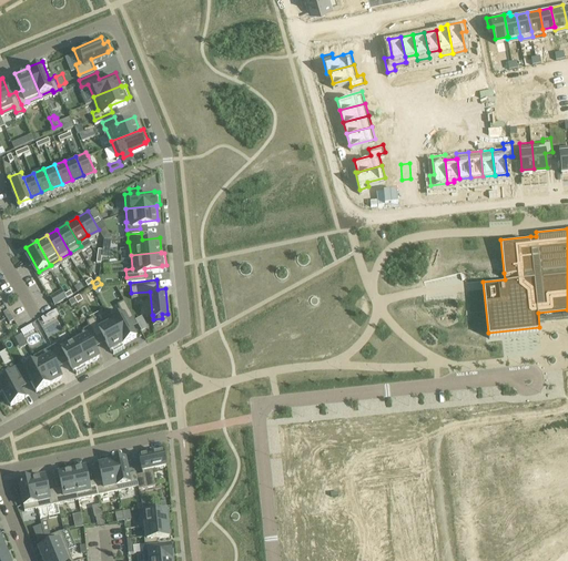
[(56,287),(49,292),(54,301),(54,299),(59,297),(61,296),(67,293),(64,289),(61,284),(56,287)]
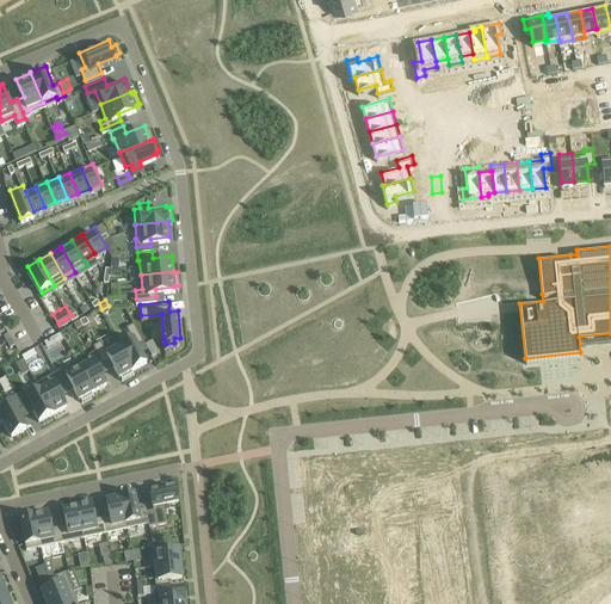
[(86,312),(79,315),(82,321),(88,318),(86,312)]
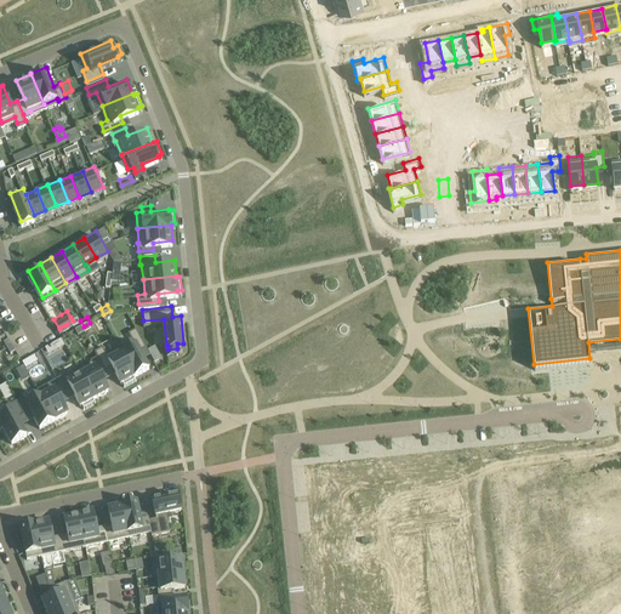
[(135,370),(149,363),(140,346),(146,342),(136,324),(129,328),(132,334),(119,341),(135,370)]
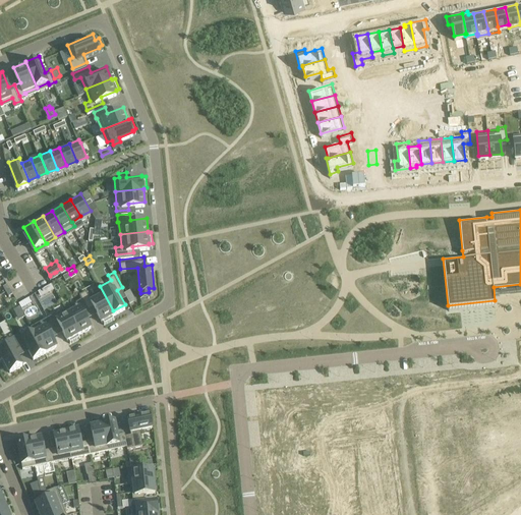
[(88,305),(94,302),(102,318),(102,317),(104,320),(114,315),(112,311),(113,310),(100,286),(89,292),(85,287),(79,290),(81,294),(88,305)]
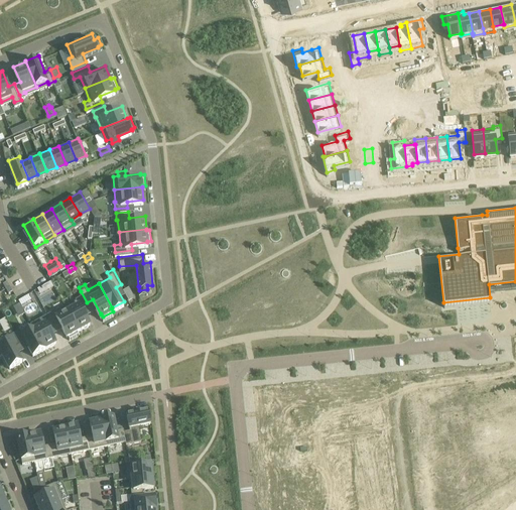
[(28,289),(18,295),(21,300),(34,293),(32,289),(29,291),(28,289)]
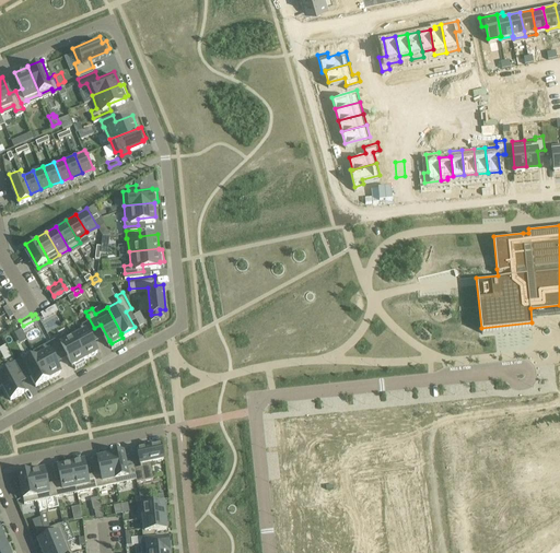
[(85,354),(97,348),(89,331),(94,328),(88,316),(82,320),(82,321),(70,328),(85,354)]
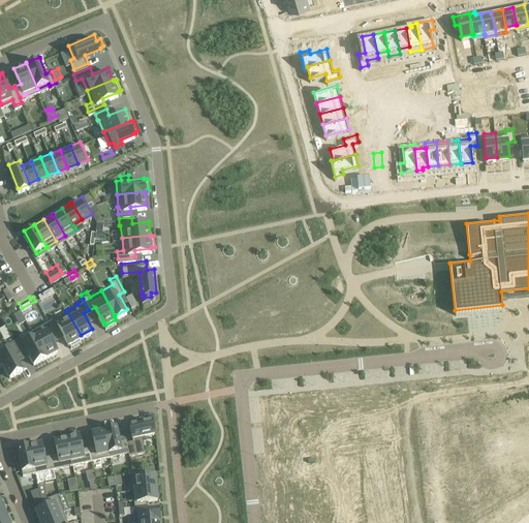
[(20,306),(13,310),(19,320),(26,316),(20,306)]
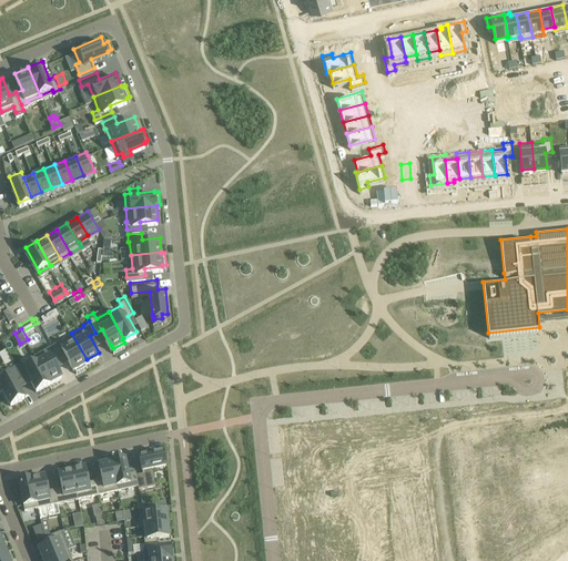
[(85,359),(87,359),(71,333),(60,339),(59,337),(52,342),(59,354),(64,350),(73,366),(74,366),(77,368),(87,363),(85,359)]
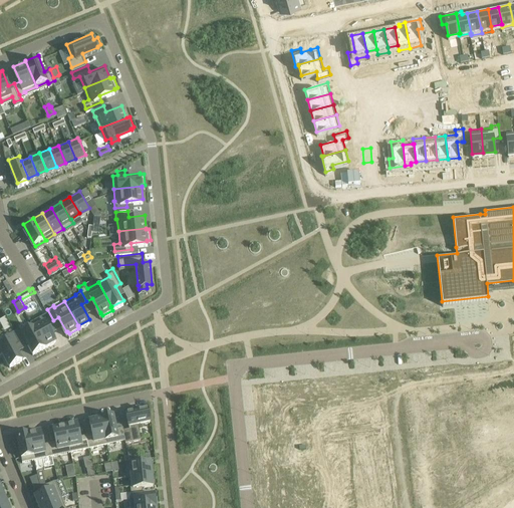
[(47,309),(31,318),(32,321),(34,323),(33,323),(44,343),(55,337),(48,323),(53,320),(47,309)]
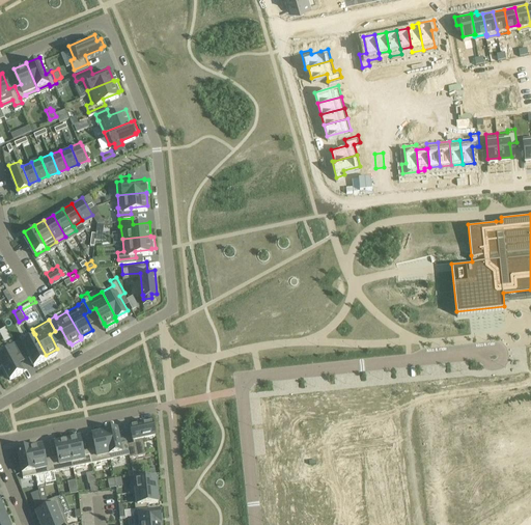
[(34,362),(46,355),(34,334),(35,334),(33,332),(22,338),(20,335),(14,338),(20,350),(26,347),(34,362)]
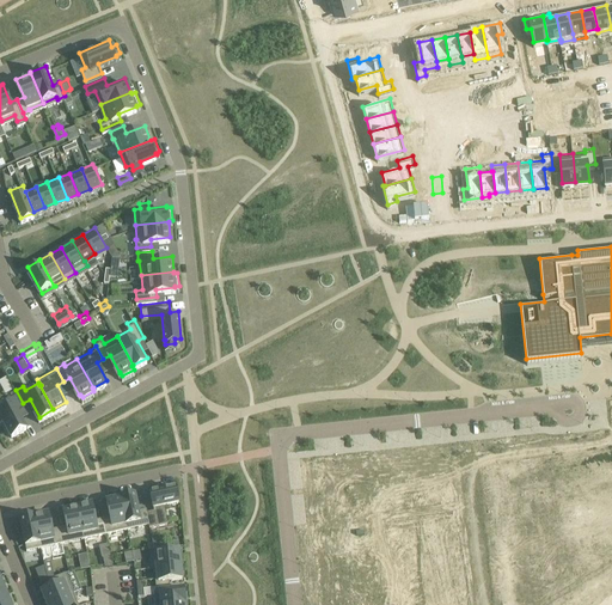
[(26,423),(17,407),(23,403),(16,390),(8,393),(10,396),(0,399),(0,416),(2,416),(11,432),(26,423)]
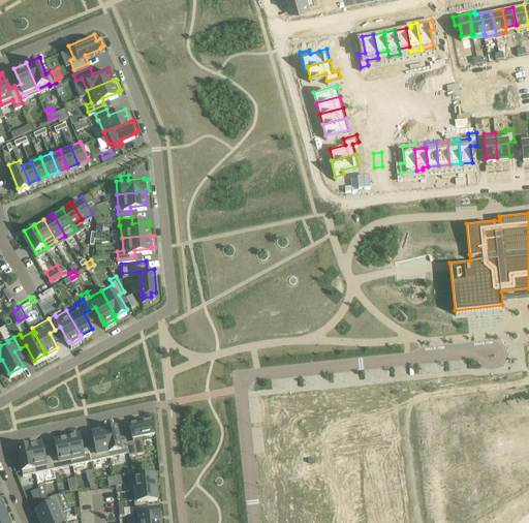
[(524,373),(514,374),(516,391),(527,390),(526,382),(525,382),(524,373)]
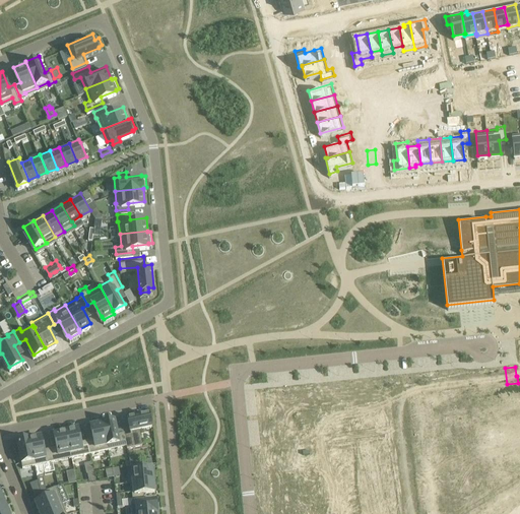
[(505,368),(495,369),(497,385),(507,384),(505,368)]
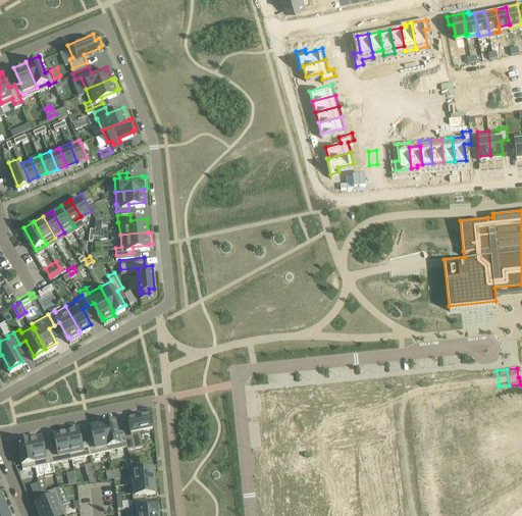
[(497,370),(486,371),(487,388),(499,387),(497,370)]
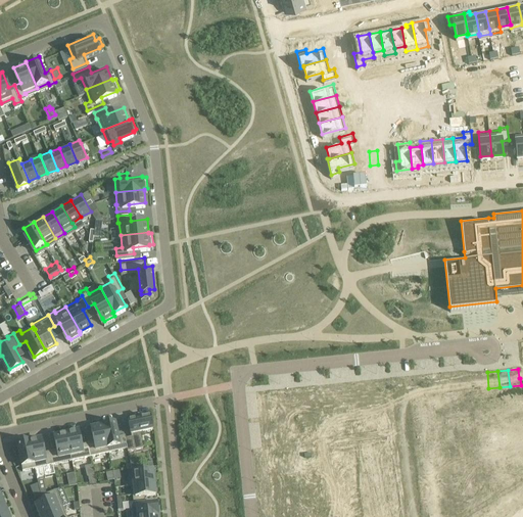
[(487,372),(476,373),(478,389),(488,388),(487,372)]
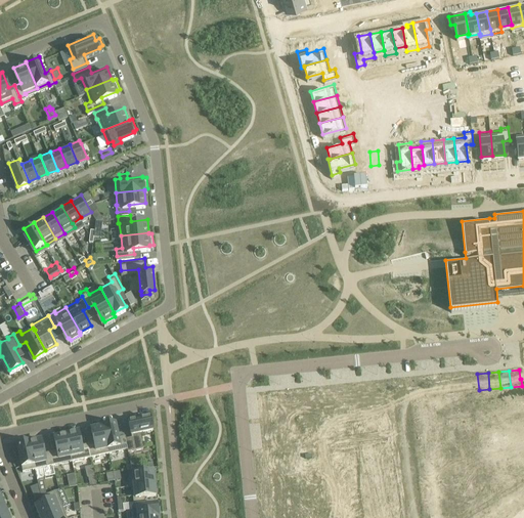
[(477,374),(467,375),(469,392),(479,390),(477,374)]
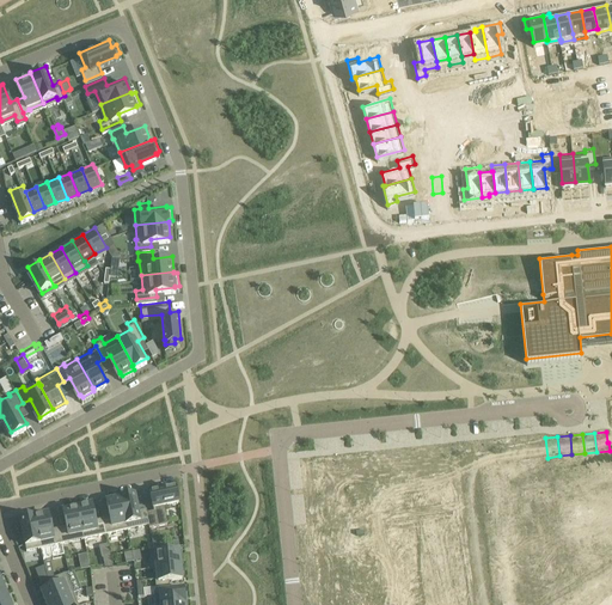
[(545,438),(533,439),(534,459),(548,458),(545,438)]
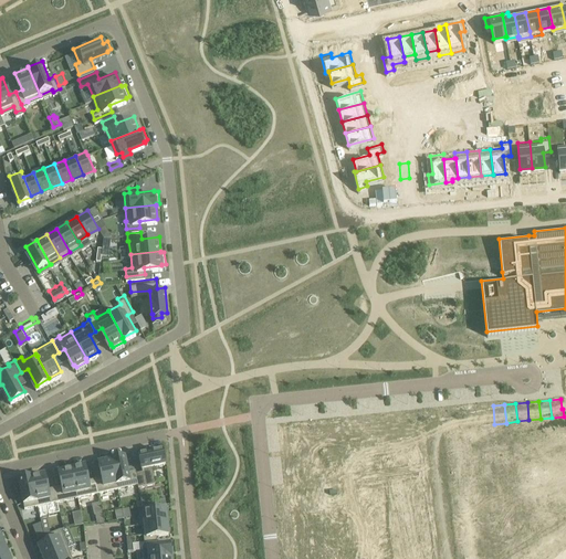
[(493,405),(482,407),(483,425),(494,424),(493,405)]
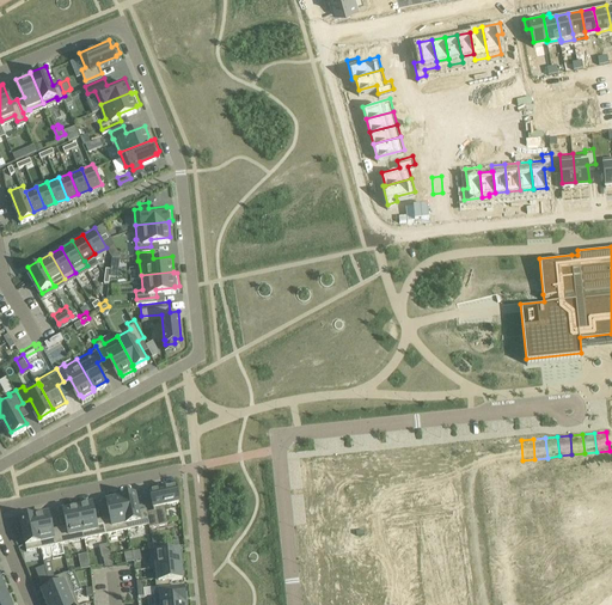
[(521,440),(508,442),(510,462),(522,460),(521,440)]
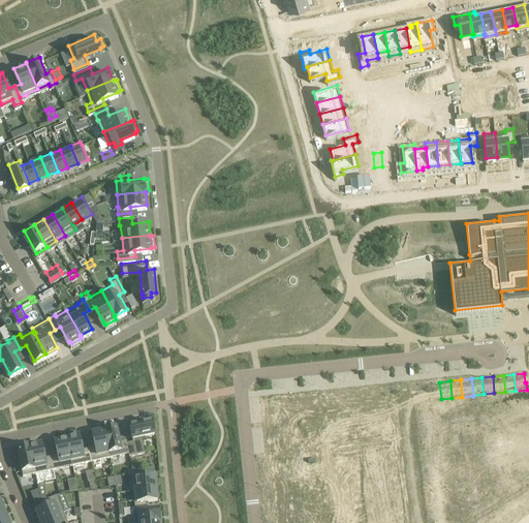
[(439,382),(429,383),(431,400),(441,399),(439,382)]
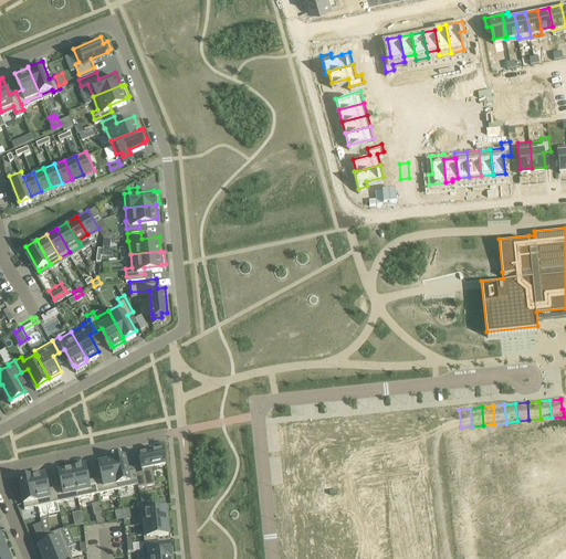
[(459,410),(447,411),(449,429),(461,428),(459,410)]
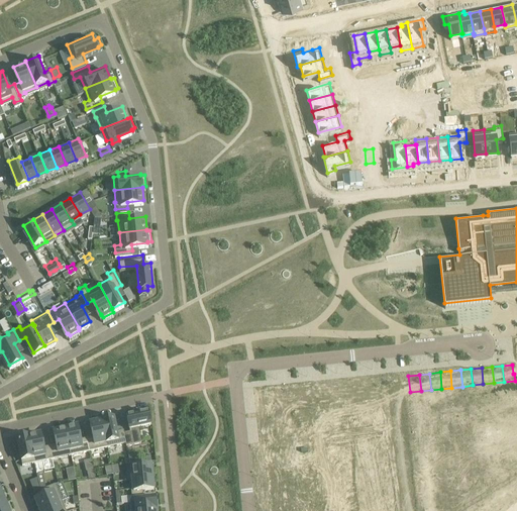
[(331,379),(263,386),(269,441),(297,438),(296,433),(291,433),(289,406),(332,402),(333,406),(385,401),(386,406),(391,405),(388,379),(332,385),(331,379)]
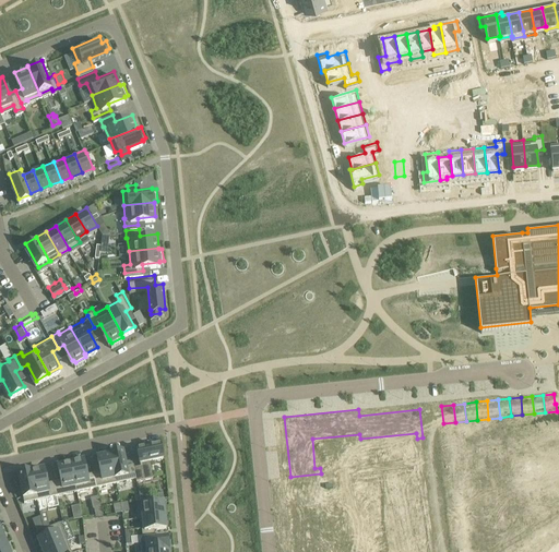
[(152,440),(152,442),(138,445),(141,462),(134,463),(137,474),(135,474),(137,477),(153,474),(150,457),(163,454),(161,441),(157,441),(157,439),(152,440)]
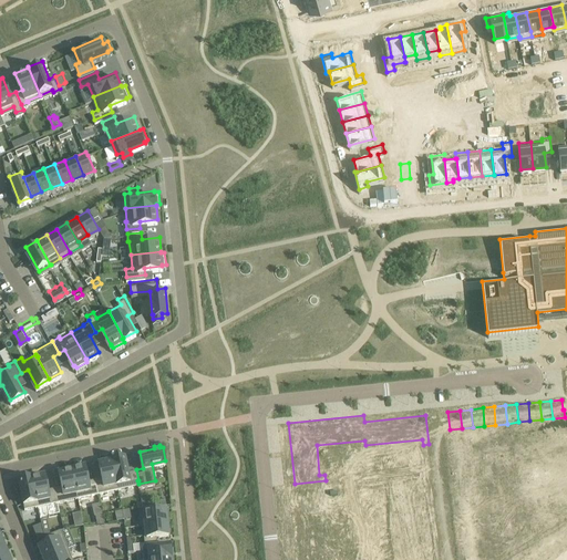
[(125,454),(112,456),(117,485),(137,480),(138,480),(136,469),(135,466),(129,468),(125,454)]
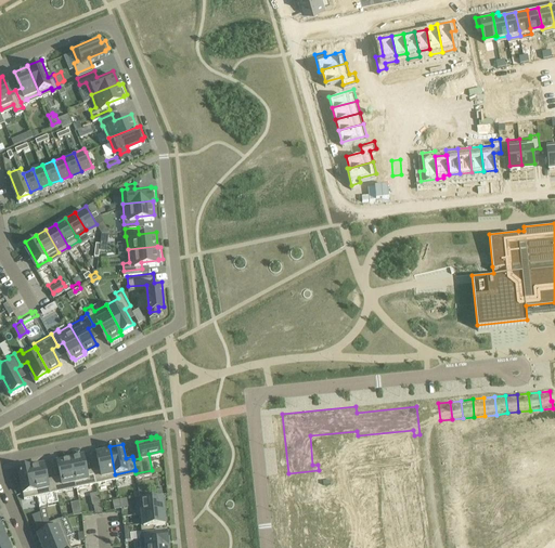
[(95,479),(115,474),(110,446),(97,449),(100,464),(93,465),(95,479)]
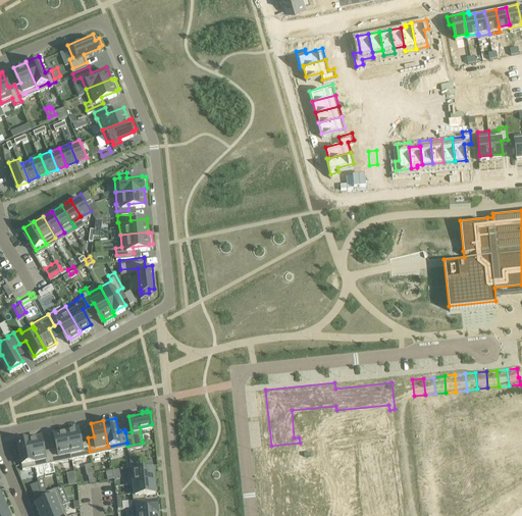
[(90,451),(88,437),(81,440),(77,425),(66,428),(71,455),(90,451)]
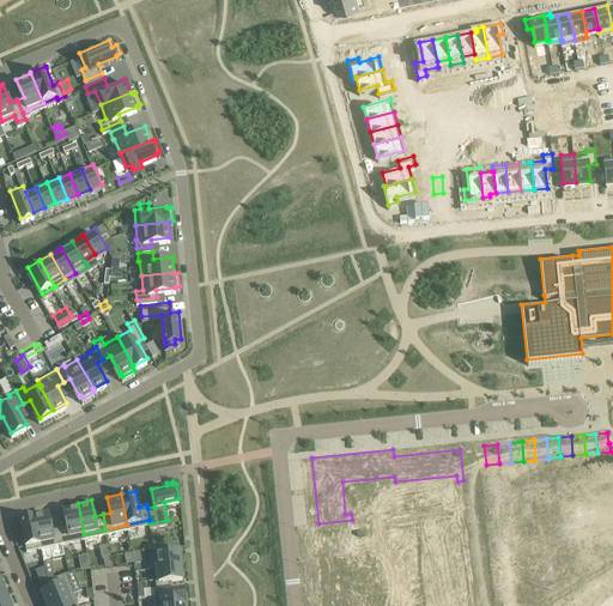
[(84,534),(78,503),(64,505),(67,522),(59,523),(62,539),(84,534)]
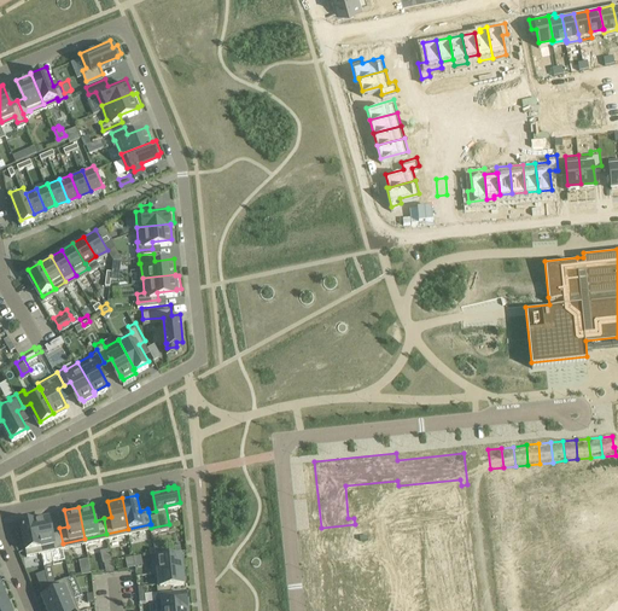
[(59,528),(52,529),(48,513),(34,517),(41,547),(63,543),(59,528)]
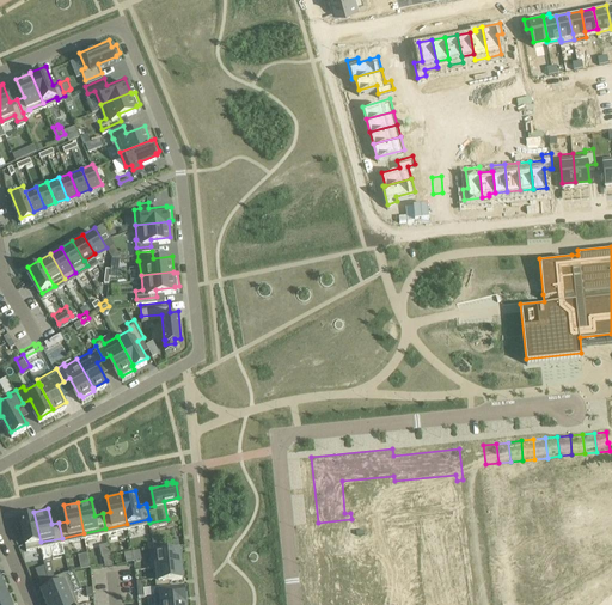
[(24,512),(24,513),(19,514),(26,545),(41,542),(34,512),(30,512),(30,511),(24,512)]
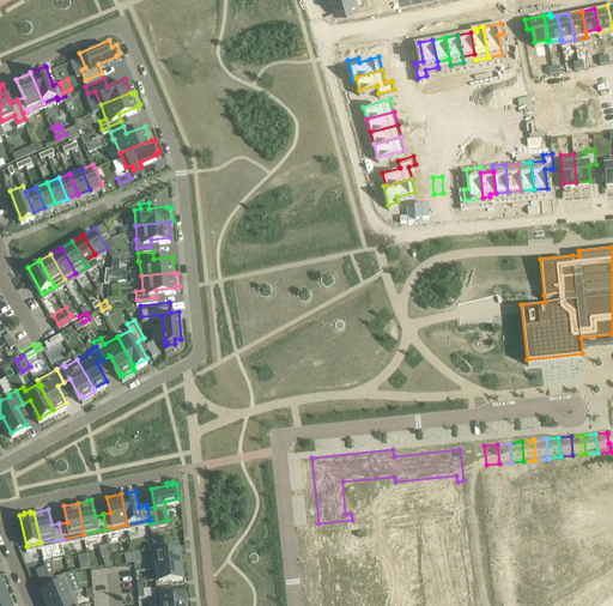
[(468,531),(467,519),(445,521),(447,533),(468,531)]
